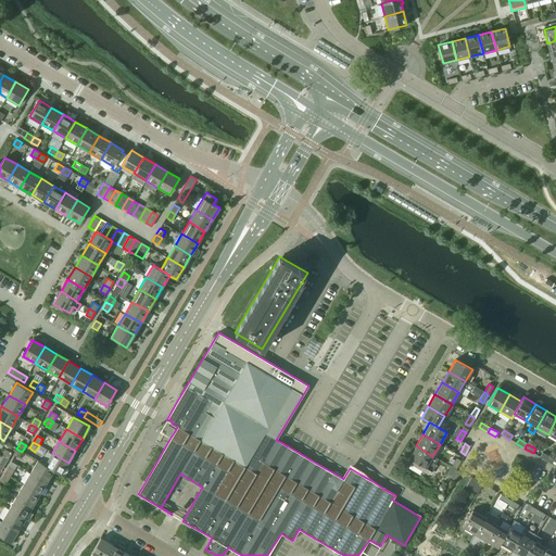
[(407,462),(429,475),(438,458),(432,456),(416,445),(409,457),(409,458),(407,462)]
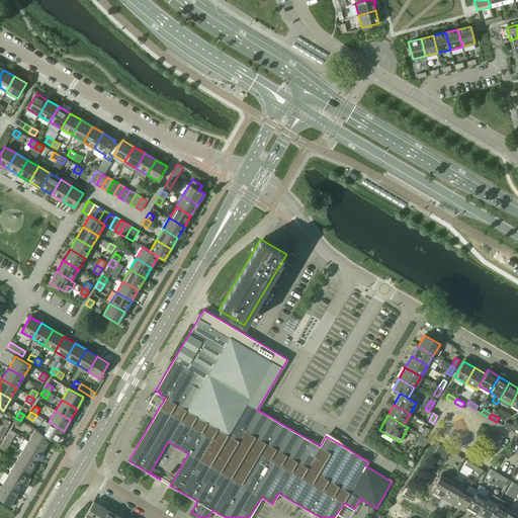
[(12,423),(17,426),(20,421),(15,418),(12,423)]
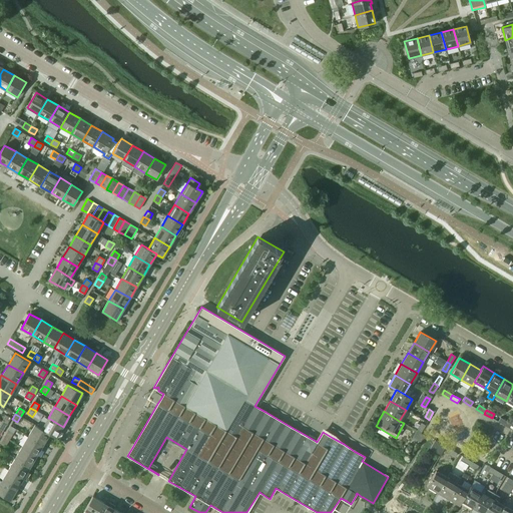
[(2,421),(7,424),(11,418),(6,415),(2,421)]
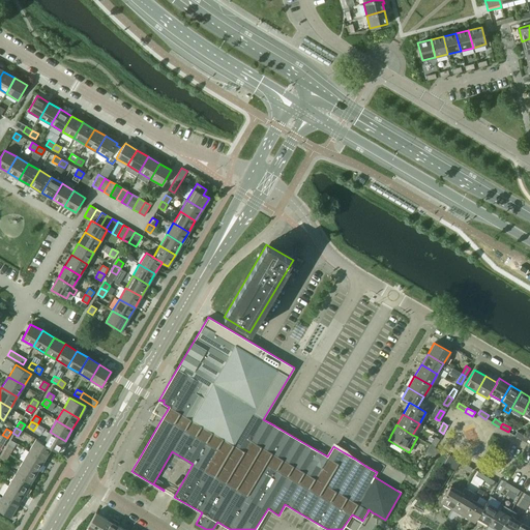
[(51,448),(58,452),(65,441),(50,432),(42,443),(51,448)]
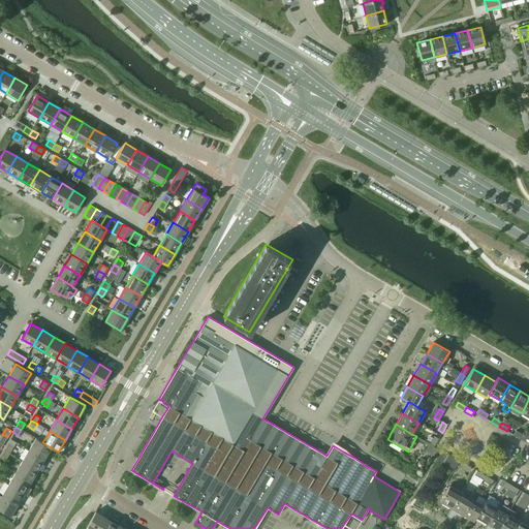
[(514,435),(521,439),(524,435),(516,431),(514,435)]
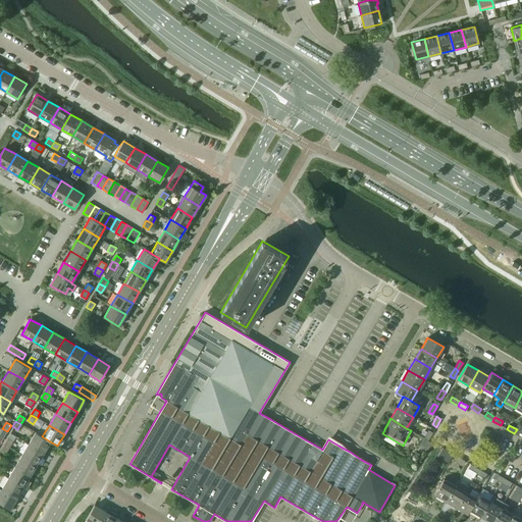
[(424,438),(428,440),(432,432),(428,430),(424,438)]
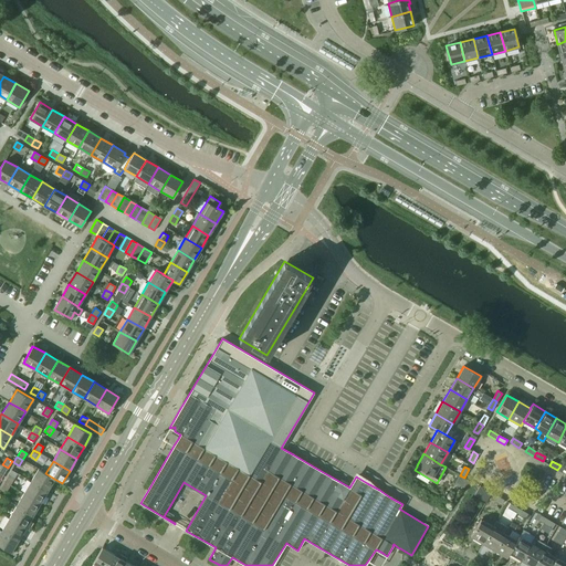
[(31,481),(48,491),(54,479),(45,473),(39,469),(31,481)]
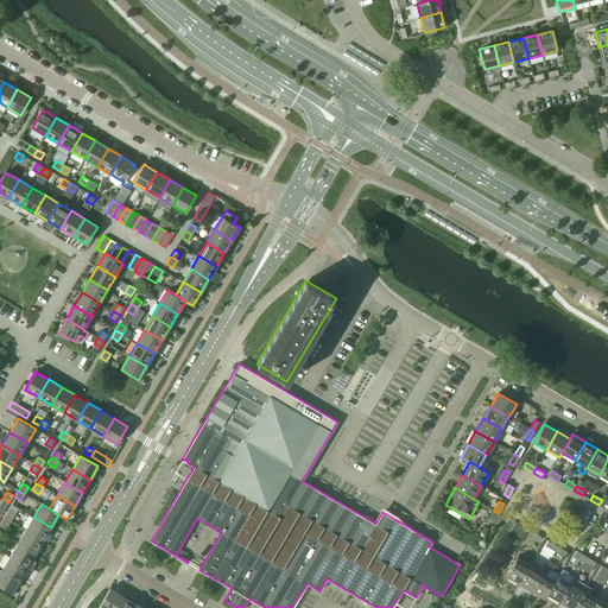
[(5,518),(11,521),(16,514),(10,511),(5,518)]
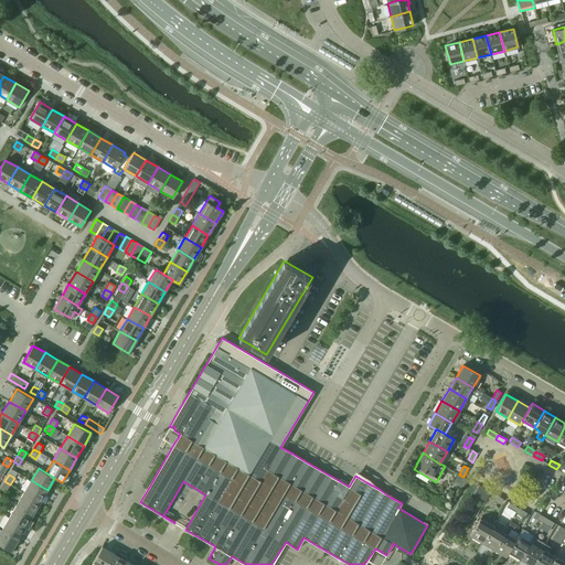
[(454,483),(458,486),(464,477),(459,475),(454,483)]
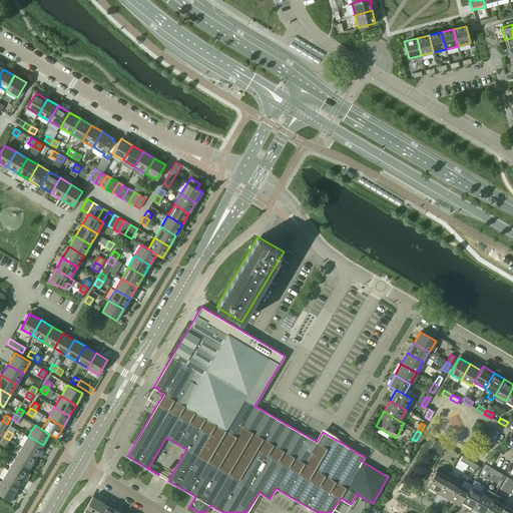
[(21,447),(36,456),(43,445),(28,436),(21,447)]
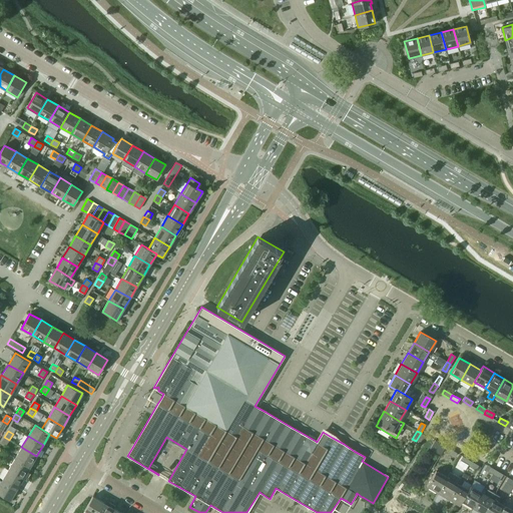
[(1,443),(6,446),(9,440),(4,437),(1,443)]
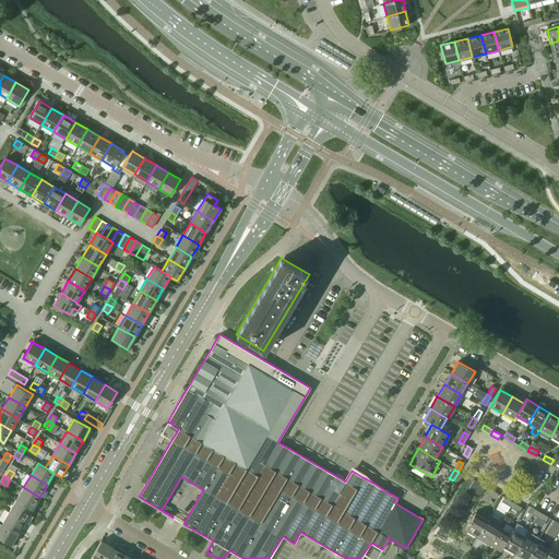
[(468,489),(479,496),(485,486),(474,479),(468,489)]
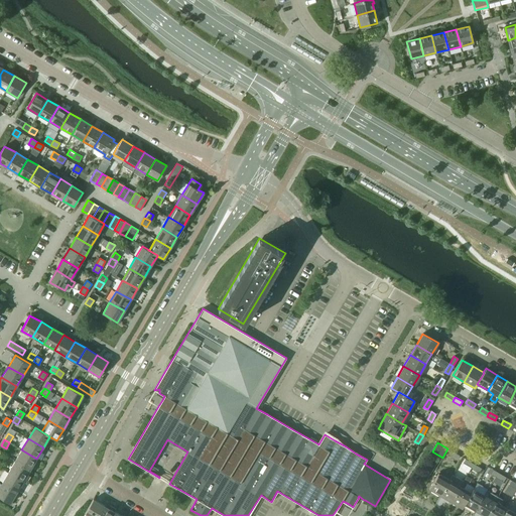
[(15,461),(30,470),(36,459),(21,449),(15,461)]
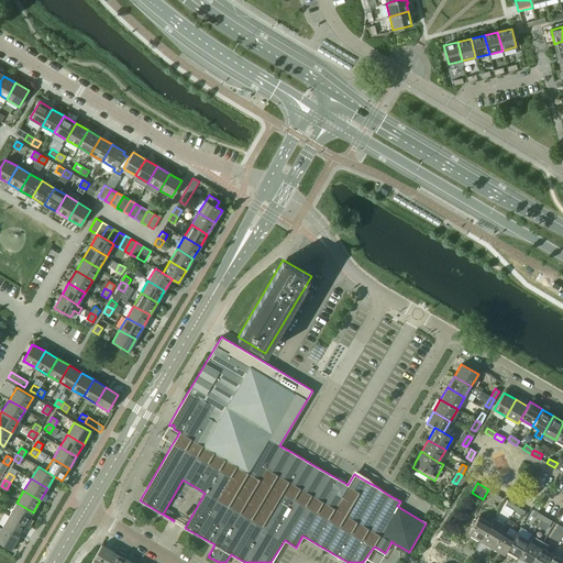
[(489,496),(498,501),(501,497),(493,492),(489,496)]
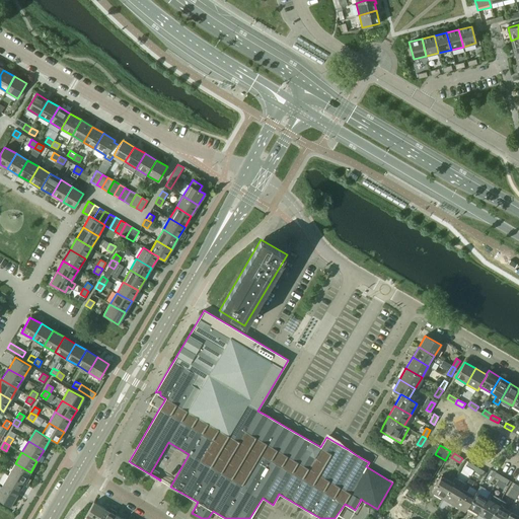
[(465,465),(473,470),(475,466),(468,462),(465,465)]
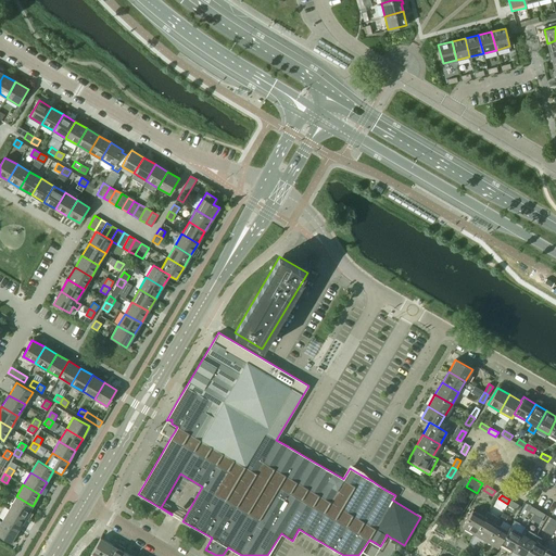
[(9,508),(25,518),(33,506),(16,496),(9,508)]
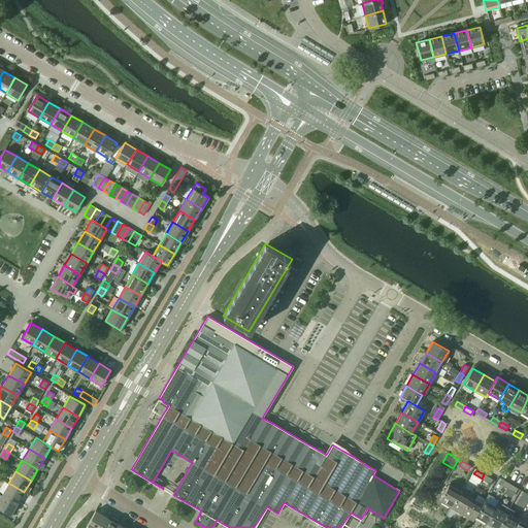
[(482,479),(490,484),(492,480),(484,474),(482,479)]
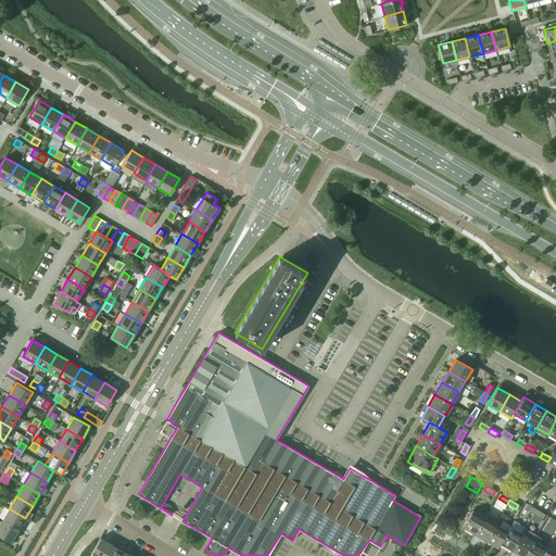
[(525,508),(533,514),(535,509),(527,504),(525,508)]
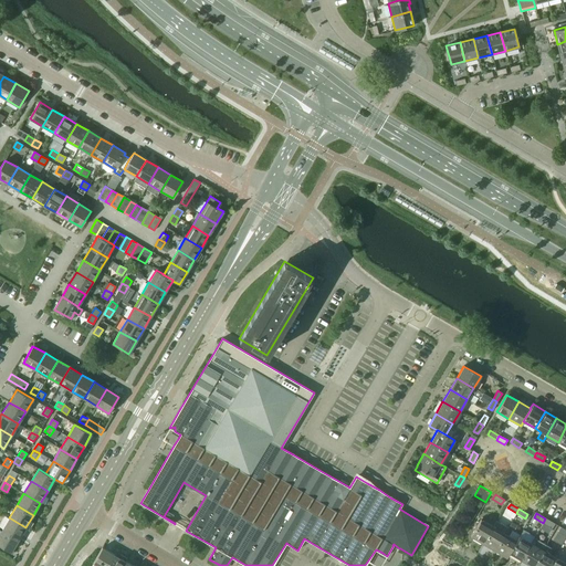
[(2,530),(19,540),(25,527),(9,517),(2,530)]
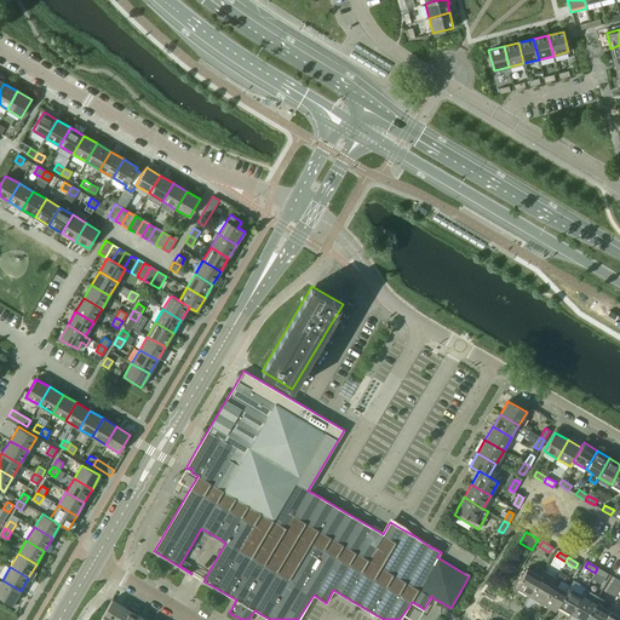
[(595,573),(604,578),(607,573),(597,568),(595,573)]
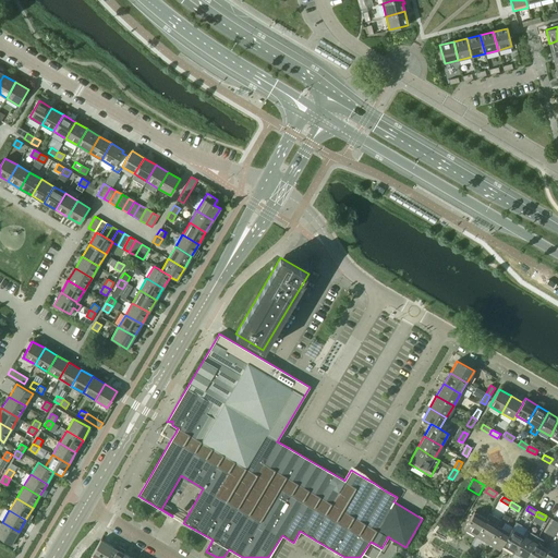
[(464,529),(476,536),(486,519),(474,512),(464,529)]
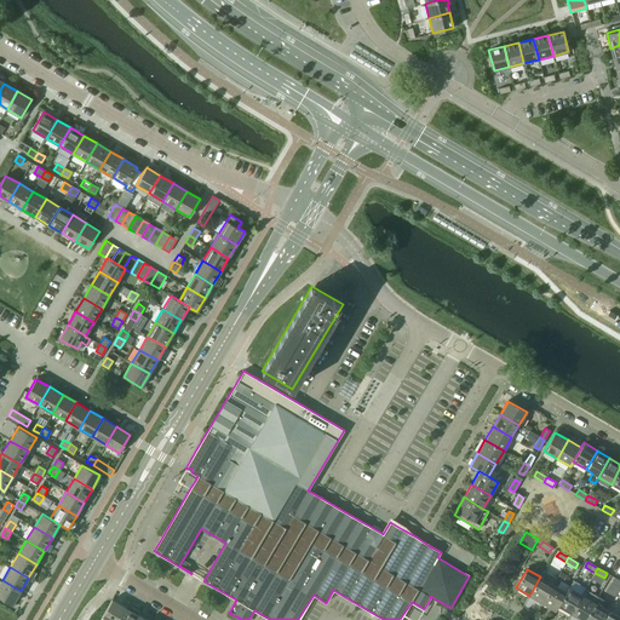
[(529,596),(541,603),(552,584),(540,577),(529,596)]
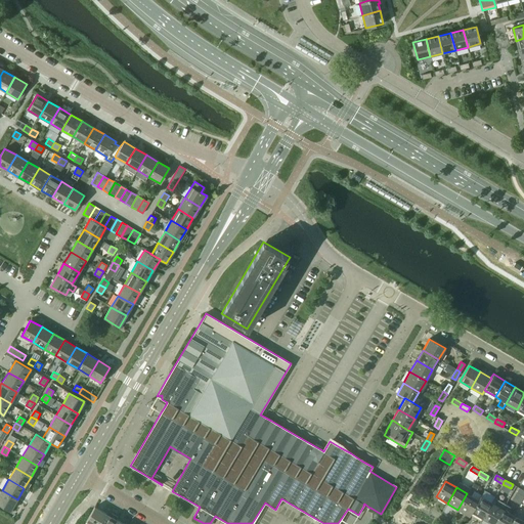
[(0,492),(0,505),(10,511),(17,499),(2,490),(0,492)]
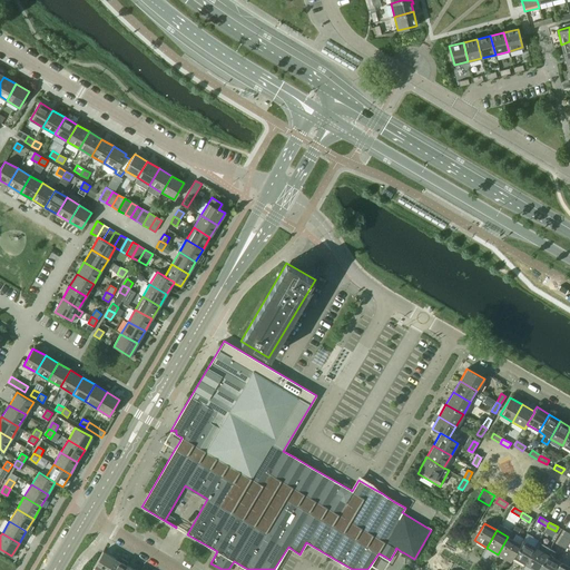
[(510,561),(512,557),(520,544),(508,537),(498,554),(510,561)]
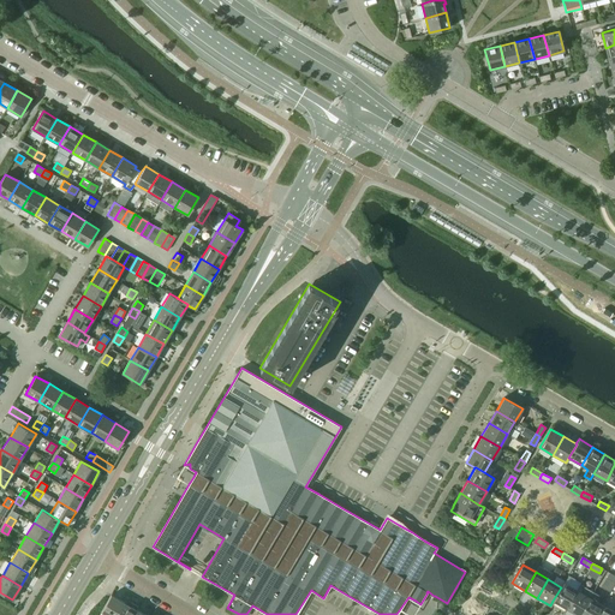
[(553,601),(566,609),(577,590),(563,583),(561,587),(553,601)]
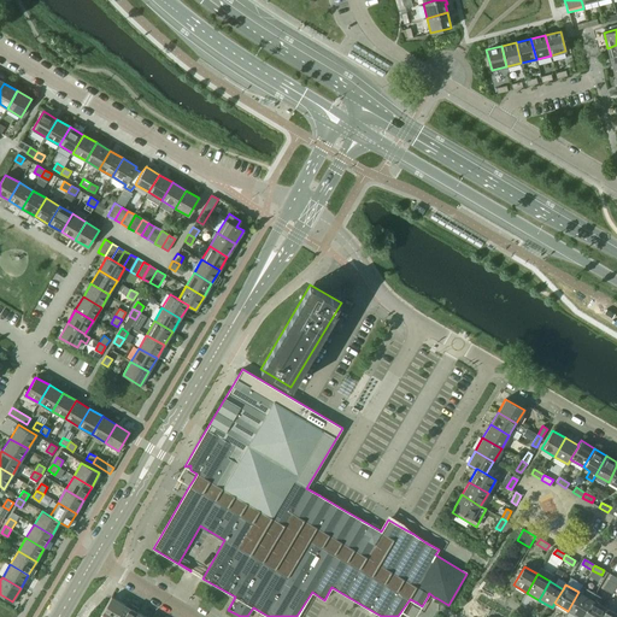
[(568,611),(579,616),(581,616),(595,594),(582,586),(579,592),(568,611)]
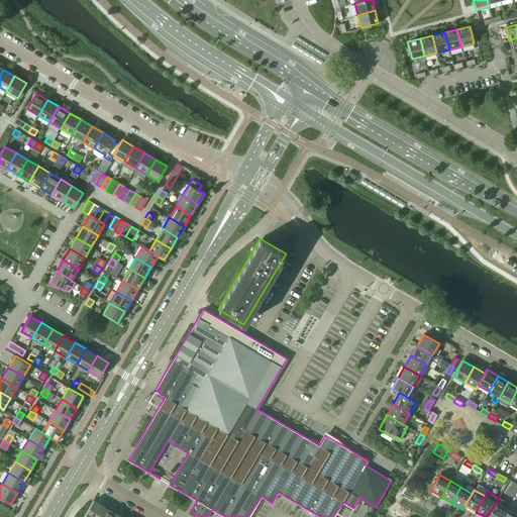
[(487,516),(501,516),(506,509),(501,506),(504,501),(499,498),(487,516)]
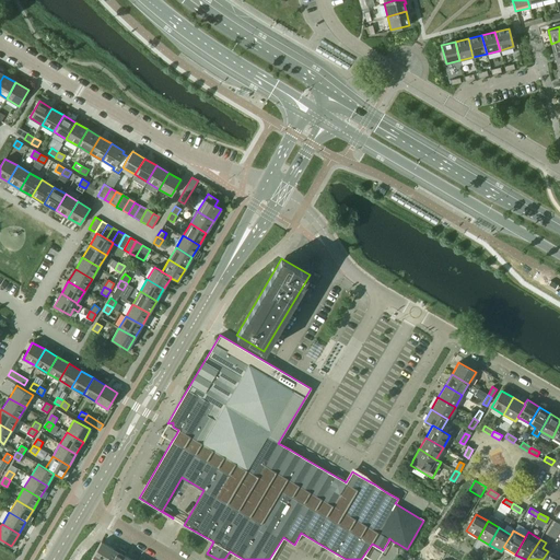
[(96,559),(105,559),(113,548),(101,541),(92,557),(96,559)]
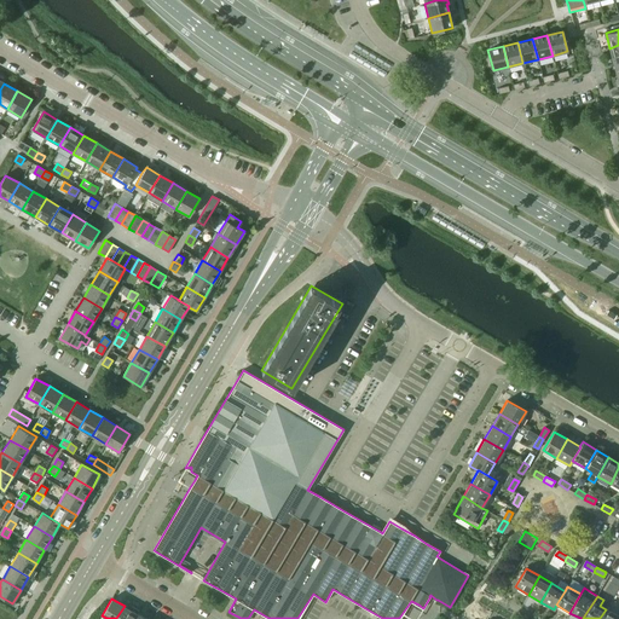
[(125,606),(116,618),(133,618),(137,614),(138,614),(139,611),(131,606),(129,609),(125,606)]
